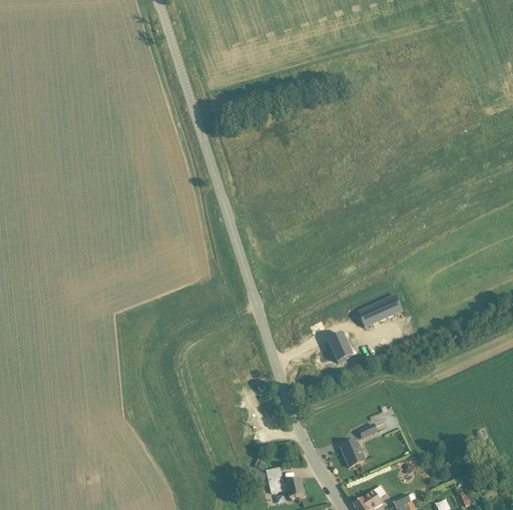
[(396,296),(358,312),(365,328),(403,311),(396,296)]
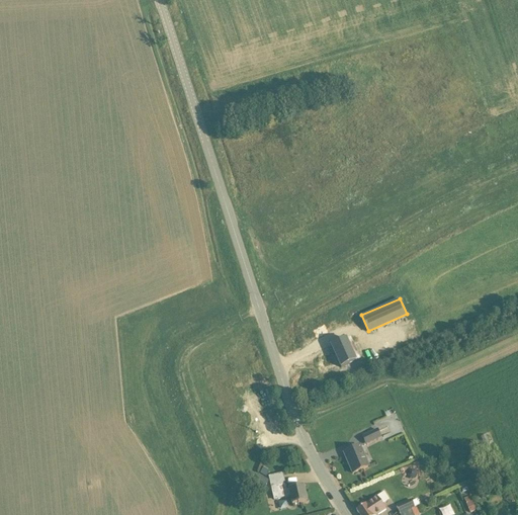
[(350,335),(331,344),(341,366),(360,357),(356,349),(351,351),(348,343),(352,341),(350,335)]
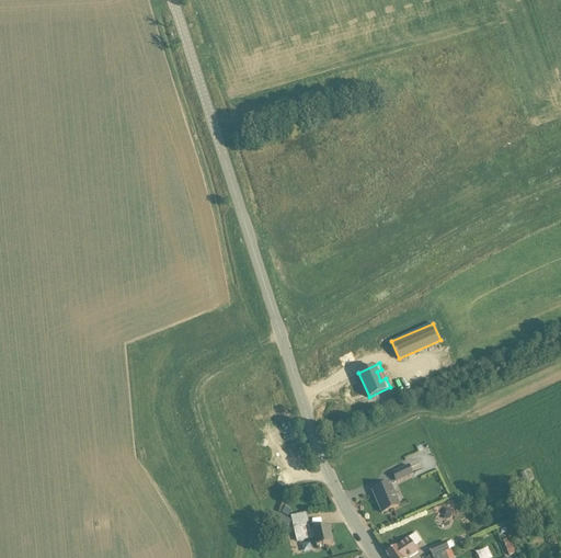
[(392,470),(397,479),(412,471),(409,463),(392,470)]
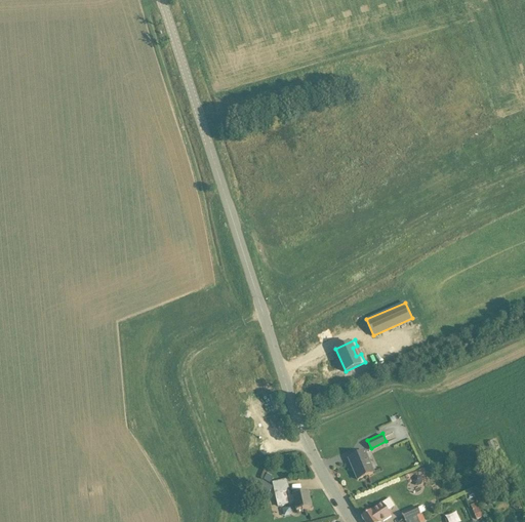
[(358,477),(362,475),(373,470),(365,449),(349,456),(358,477)]
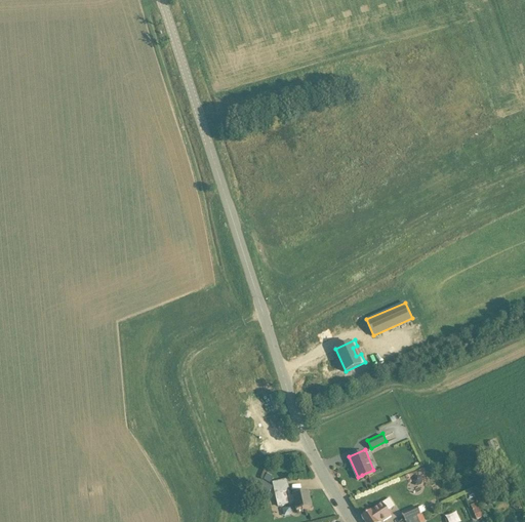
[(267,471),(264,477),(270,480),(273,475),(267,471)]
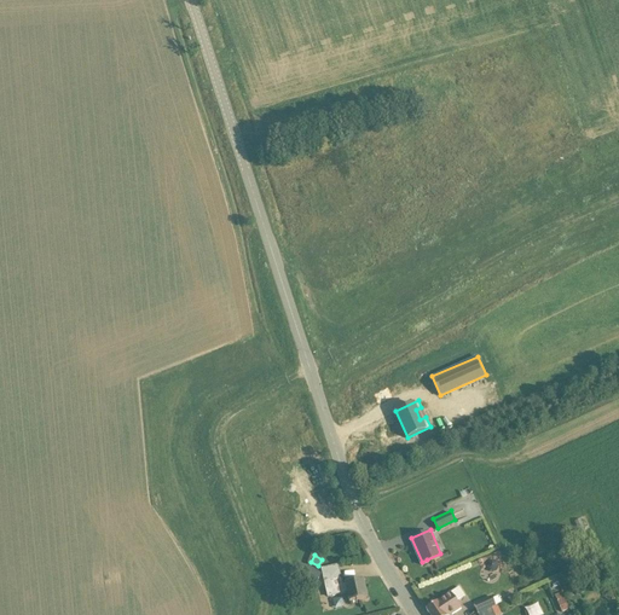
[(486,563),(487,568),(492,569),(497,568),(498,563),(497,560),(492,557),(489,558),(486,563)]
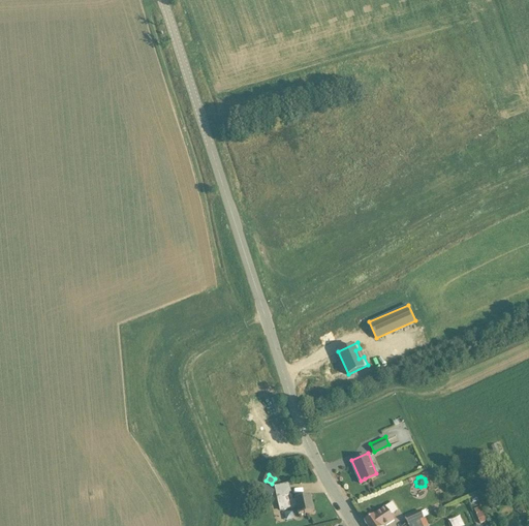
[(259,490),(270,495),(274,488),(263,483),(259,490)]
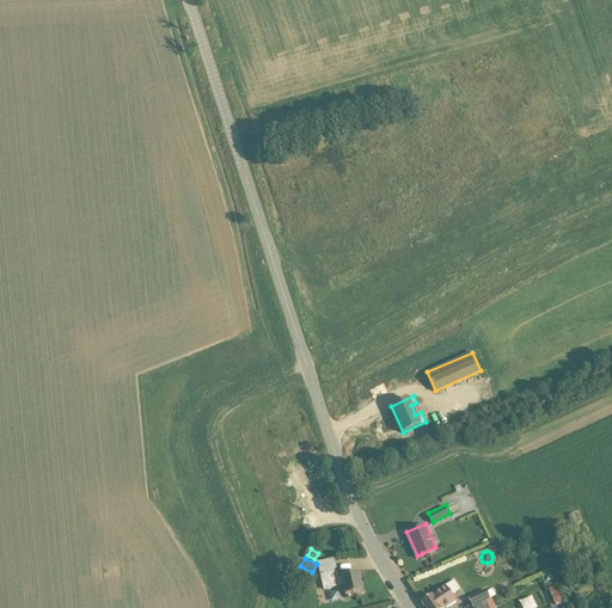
[(343,583),(346,593),(362,589),(359,571),(340,575),(337,566),(322,570),(324,587),(343,583)]
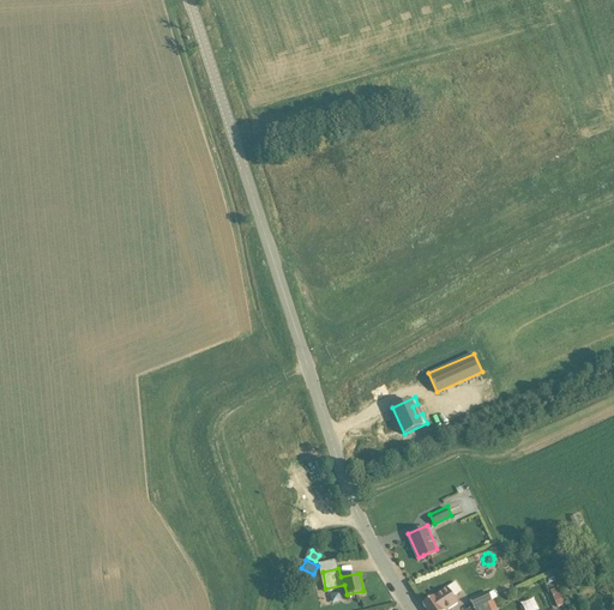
[(428,609),(443,609),(458,601),(453,593),(462,589),(456,579),(447,585),(422,602),(428,609)]
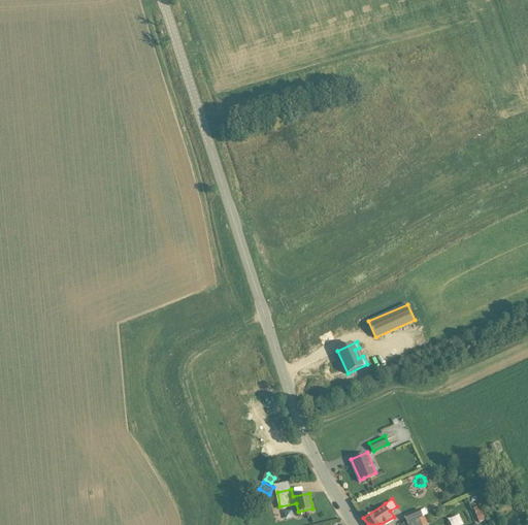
[(485,518),(481,507),(479,503),(472,506),(474,510),(479,520),(485,518)]
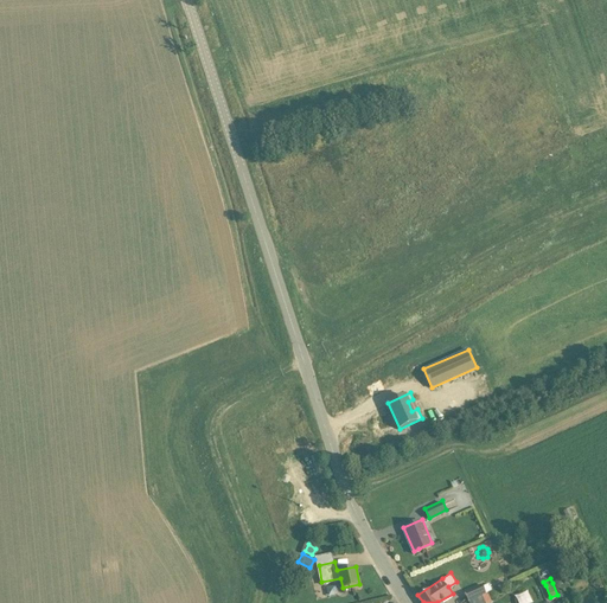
[(465,590),(470,598),(486,591),(483,583),(465,590)]
